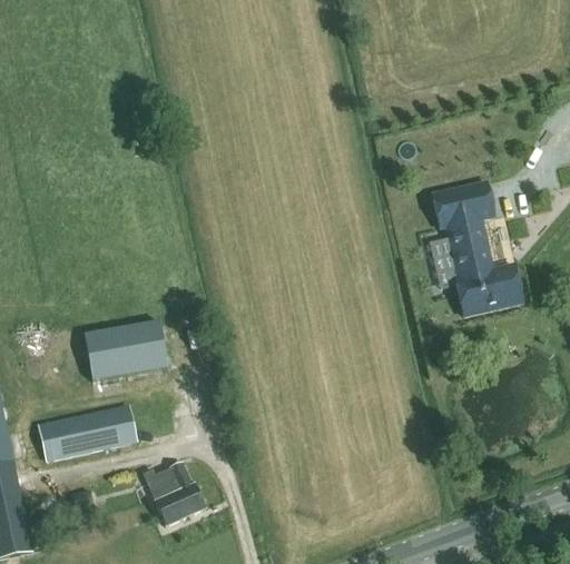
[(481,217),(494,215),(487,180),(432,193),(440,227),(446,225),(458,275),(454,276),(463,314),(522,300),(513,263),(492,267),(481,217)]
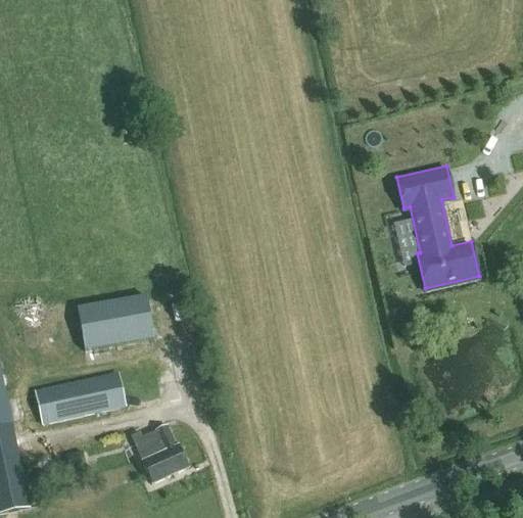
[(152,336),(146,294),(77,305),(84,347),(152,336)]
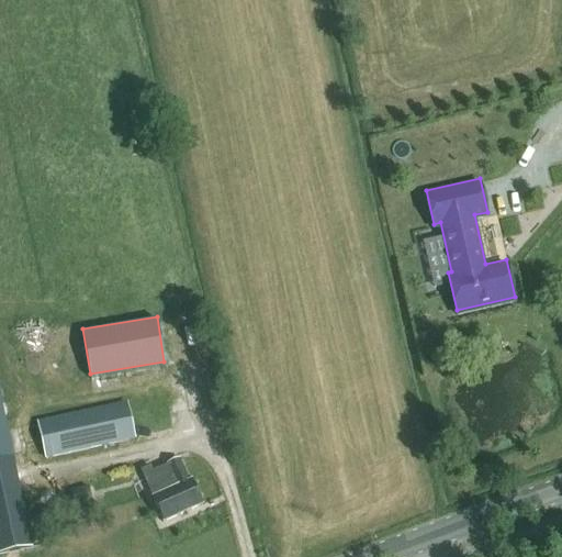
[(0,549),(32,543),(0,390),(0,549)]
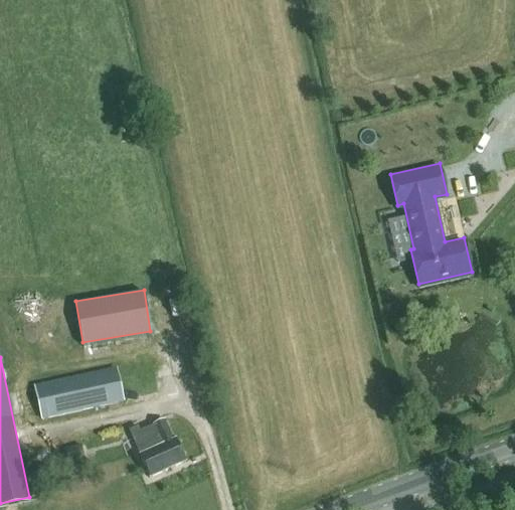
[(101,369),(34,383),(41,416),(108,401),(101,369)]
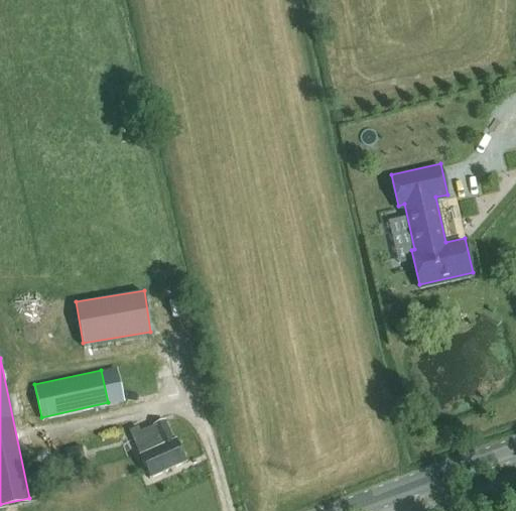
[(150,475),(186,459),(176,436),(174,437),(164,417),(152,422),(152,423),(140,428),(137,424),(130,427),(132,432),(131,432),(140,453),(150,475)]
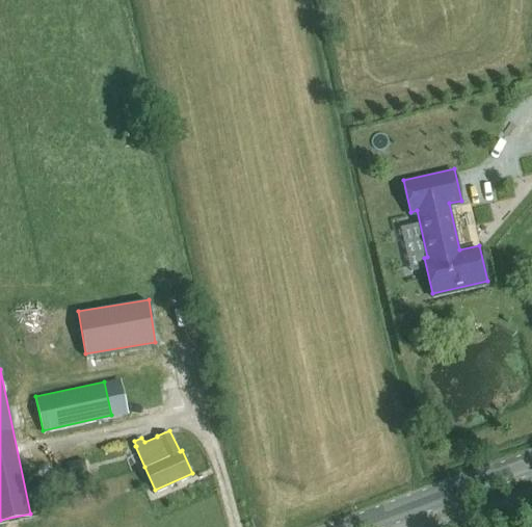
All buildings are outlined.
